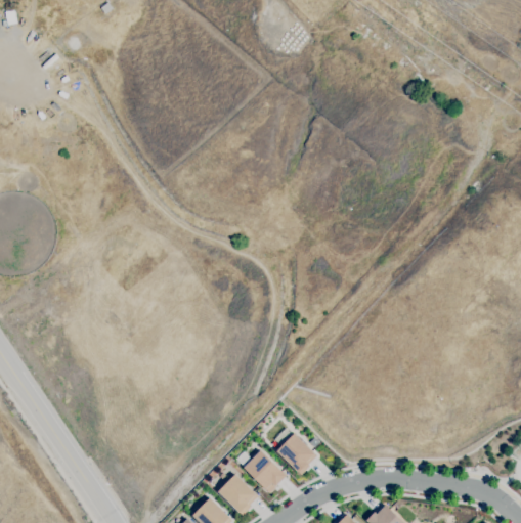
[(377,22),(361,8),(364,4),(381,16),(377,22)]
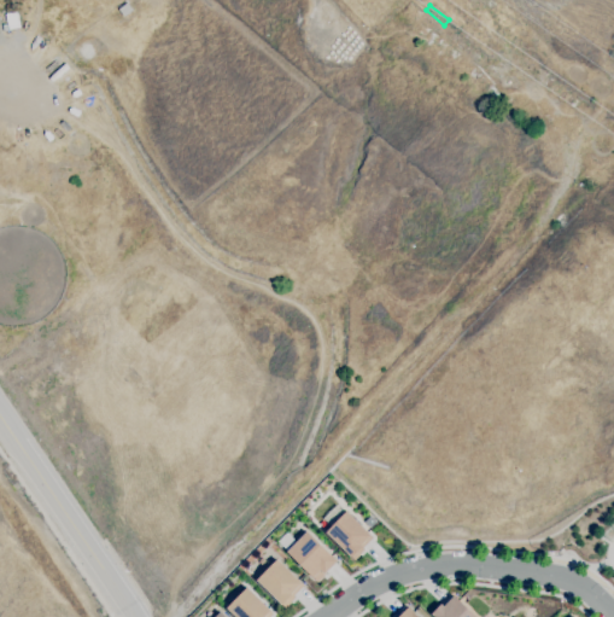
[(410,30),(422,16),(495,75),(484,89),(410,30)]
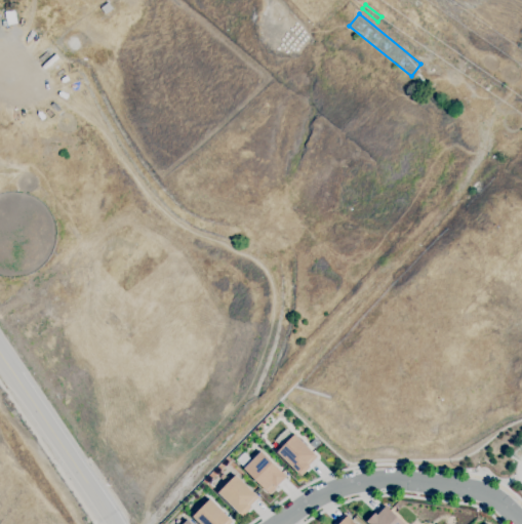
[(325,22),(328,17),(351,37),(348,40),(325,22)]
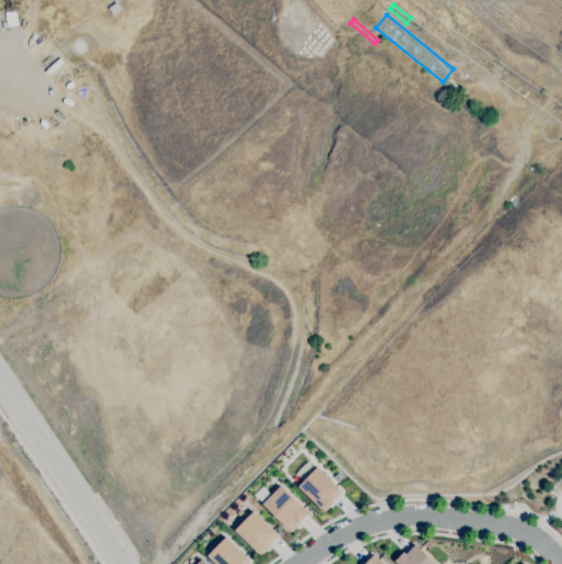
[(464,81),(460,77),(460,78),(455,73),(459,68),(468,77),(464,81)]
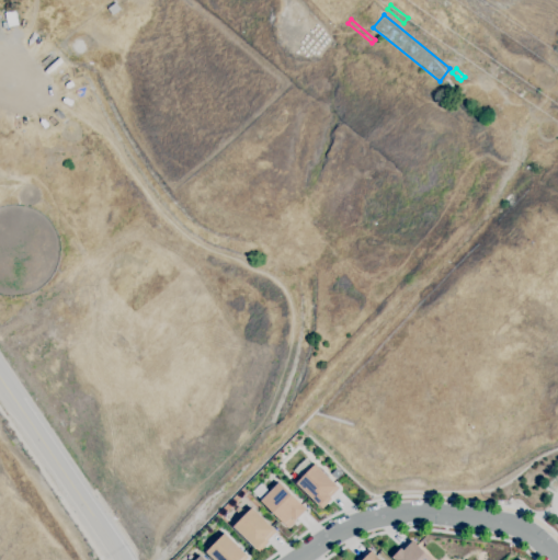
[(508,94),(511,90),(527,100),(525,104),(508,94)]
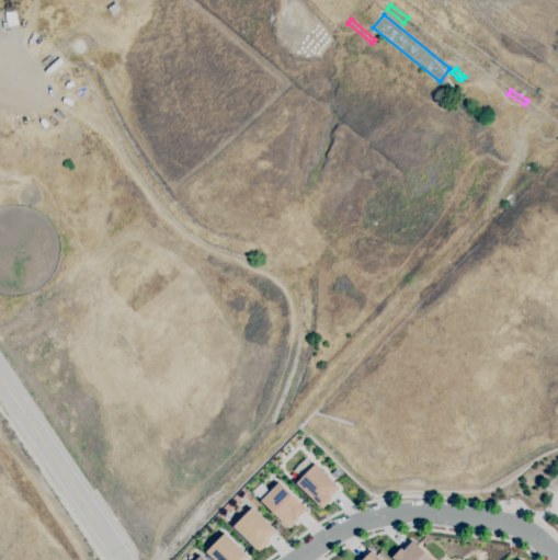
[(486,110),(490,104),(502,114),(498,120),(486,110)]
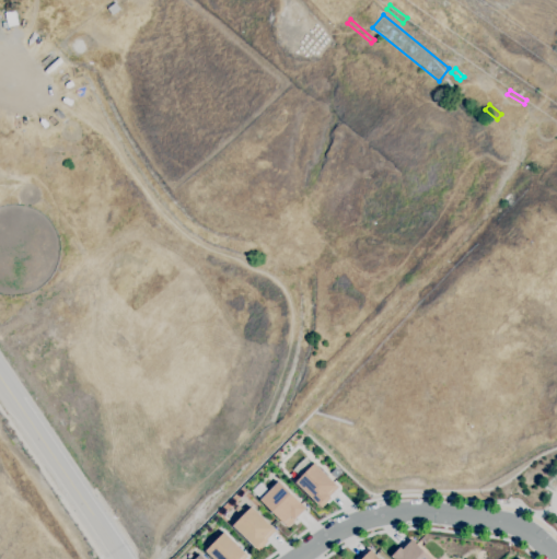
[(312,465),(338,490),(322,508),(296,482),(312,465)]
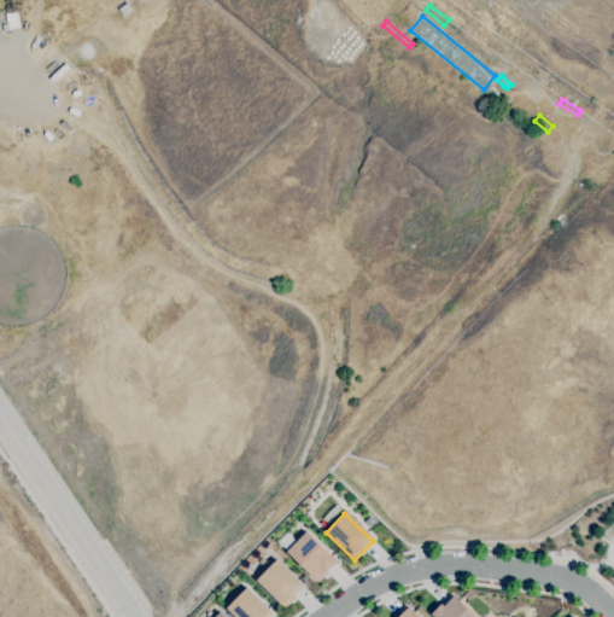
[(305,533),(334,560),(316,580),(287,552),(305,533)]
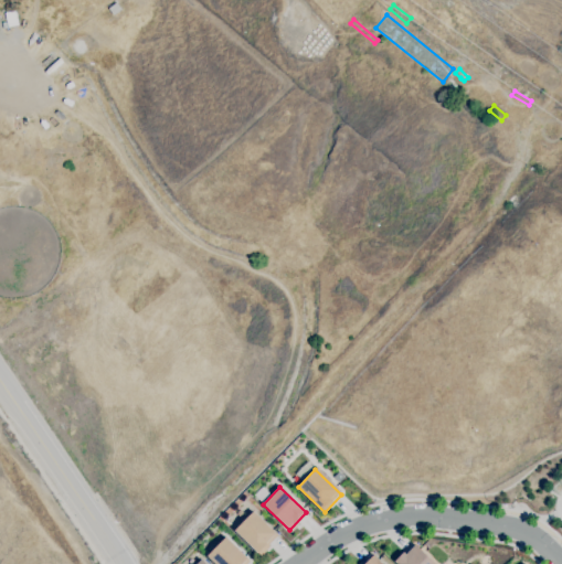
[(253,513),(279,539),(263,556),(236,530),(253,513)]
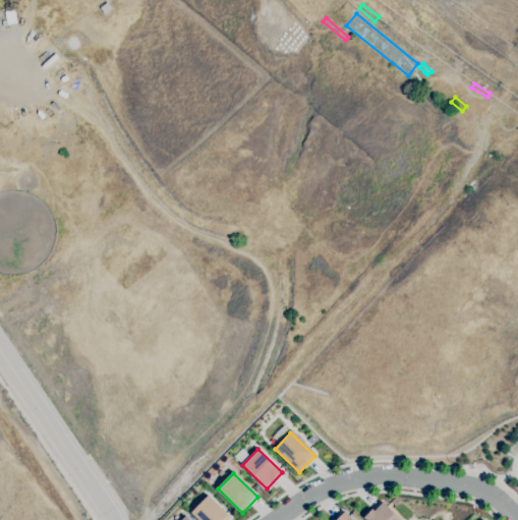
[(207,496),(231,519),(199,519),(191,512),(207,496)]
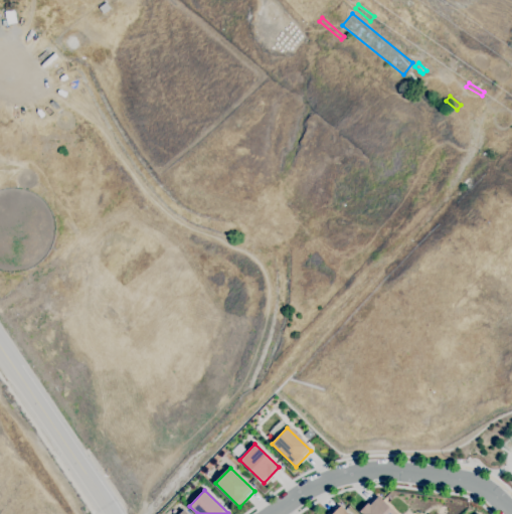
[(373,495),(392,513),(361,513),(358,511),(373,495)]
